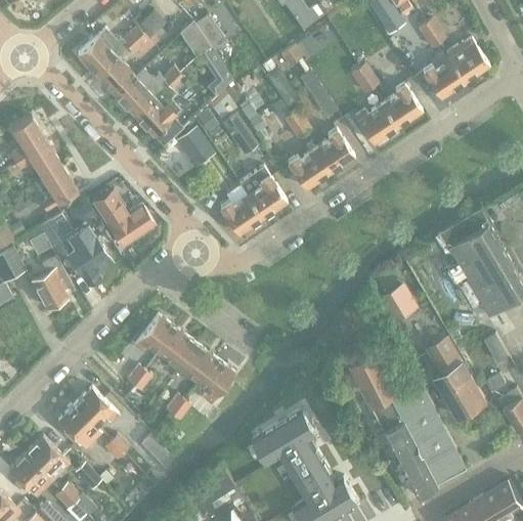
[(300,0),(291,0),(284,5),(302,32),(322,17),(315,6),(308,11),(300,0)]
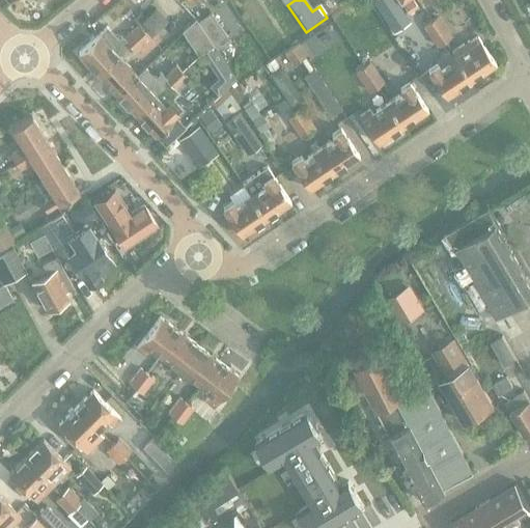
[(392,0),(372,0),(370,2),(392,36),(409,25),(392,0)]
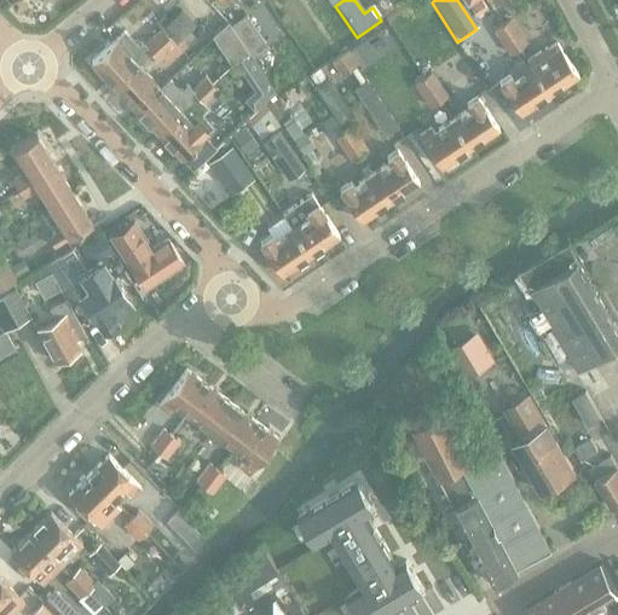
[(180,15),(166,29),(172,35),(177,41),(179,39),(191,28),(186,22),(180,15)]
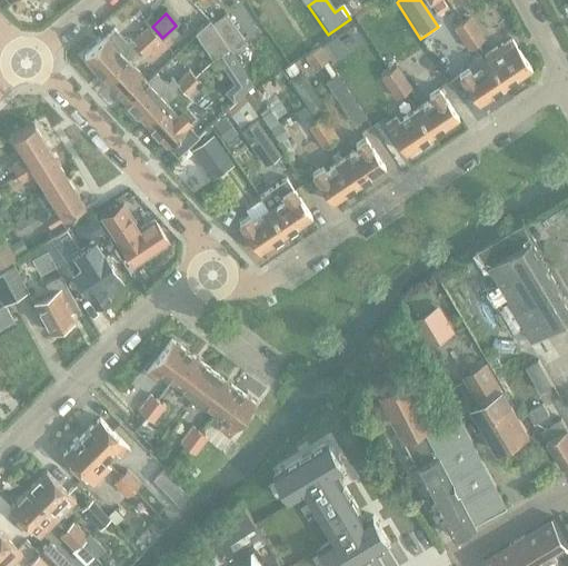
[(247,47),(226,17),(211,26),(229,52),(232,57),(247,47)]
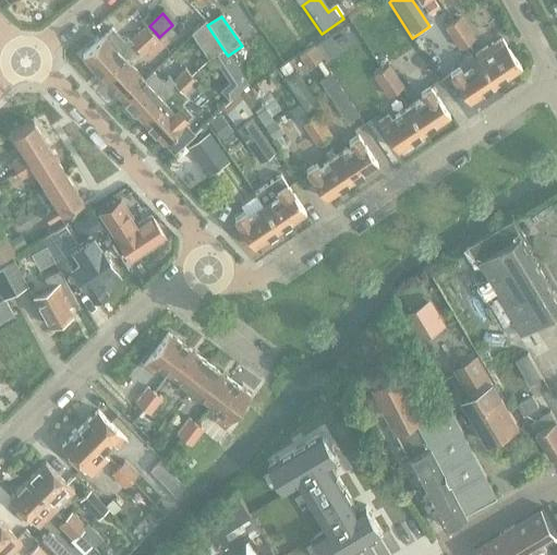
[(445,29),(452,40),(467,31),(460,21),(445,29)]
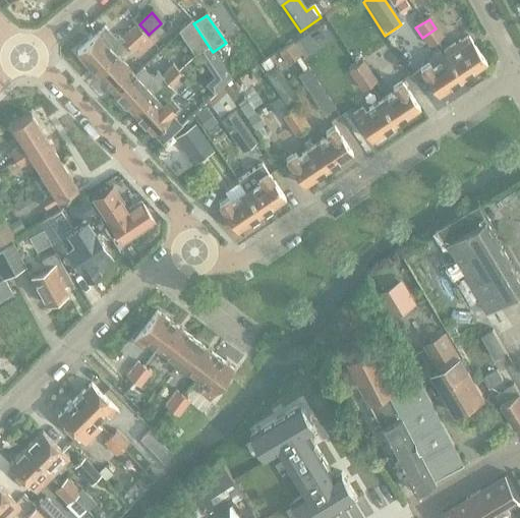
[(134,29),(121,41),(126,47),(145,30),(139,24),(134,29)]
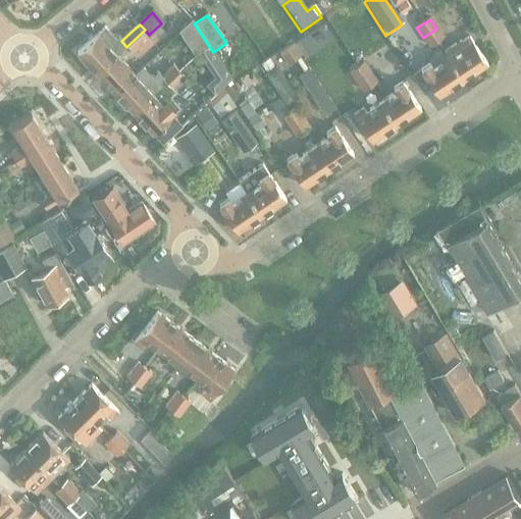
[(193,24),(181,35),(196,57),(199,55),(208,49),(206,46),(196,30),(193,24)]
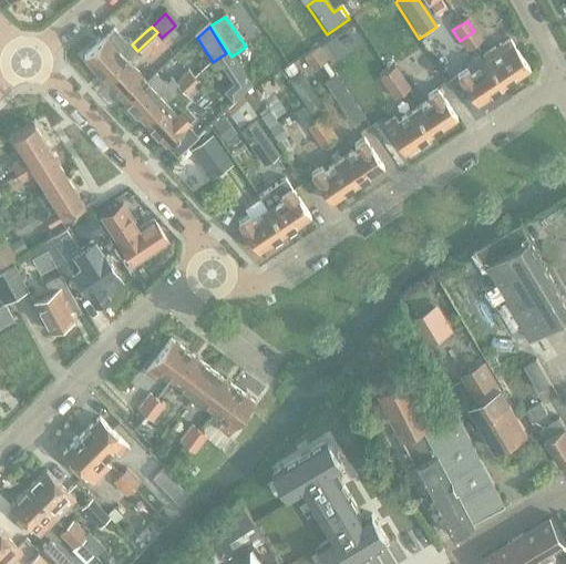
[(104,40),(83,60),(104,82),(125,62),(137,51),(132,44),(129,41),(125,43),(114,31),(104,40)]
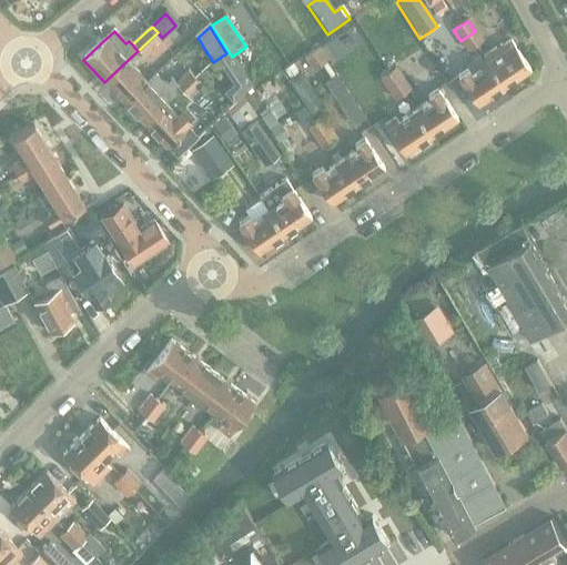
[(482,42),(475,31),(461,41),(467,52),(482,42)]
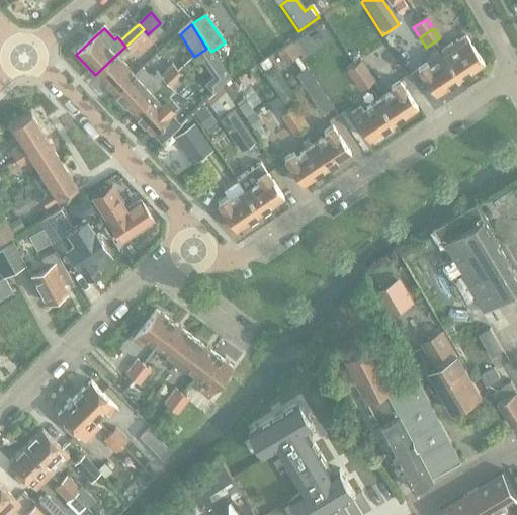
[(144,29),(125,47),(138,59),(151,47),(157,40),(150,32),(148,34),(144,29)]
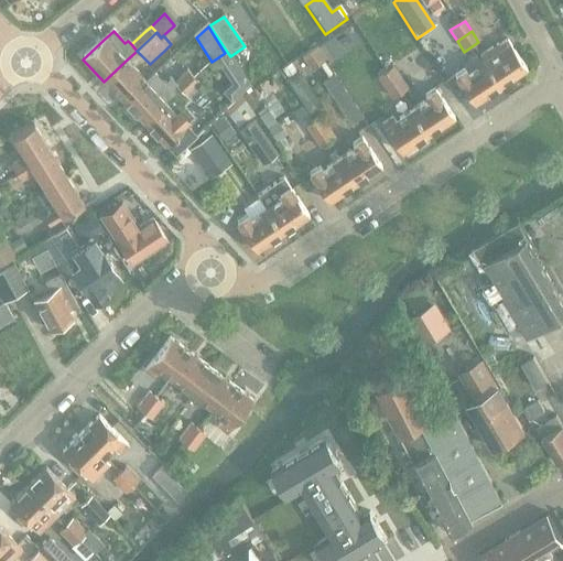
[(483,64),(499,88),(526,71),(506,42),(496,49),(499,53),(483,64)]
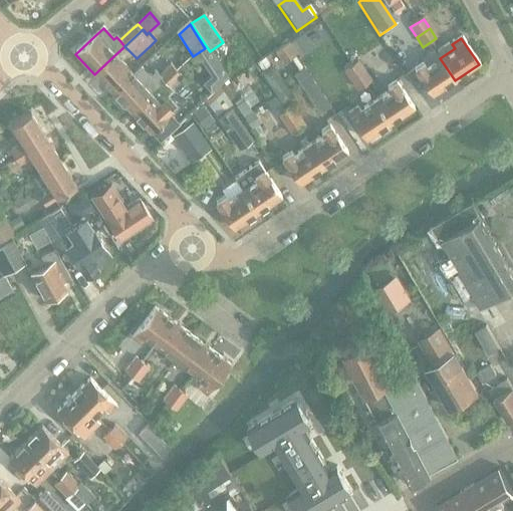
[(287,44),(275,53),(284,65),(296,57),(287,44)]
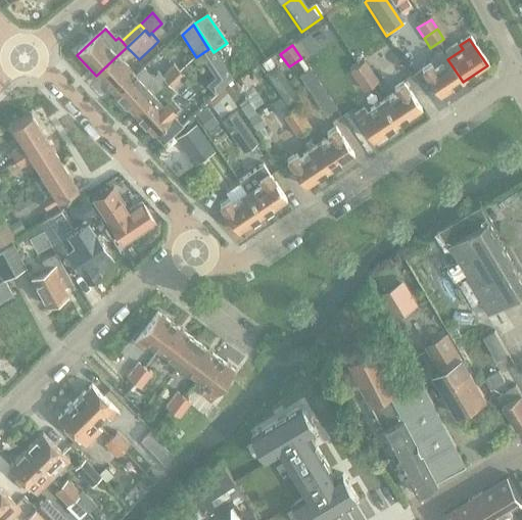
[(208,49),(199,55),(209,71),(221,63),(214,52),(210,48),(208,49)]
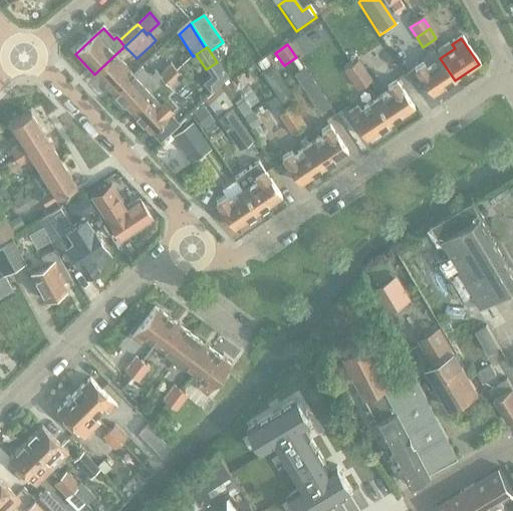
[(94,74),(112,94),(133,76),(113,56),(94,74)]
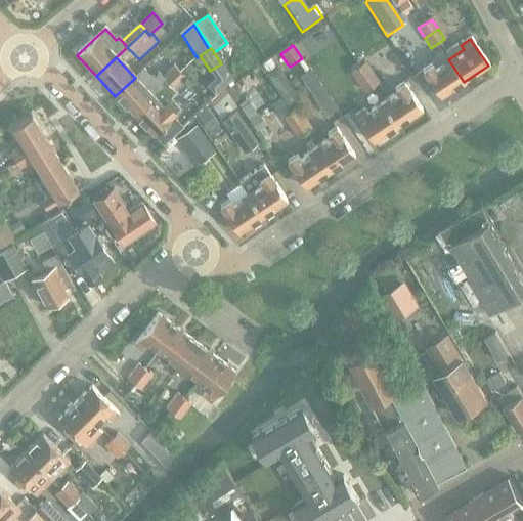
[(439,98),(464,82),(448,59),(433,70),(431,67),(422,73),(439,98)]
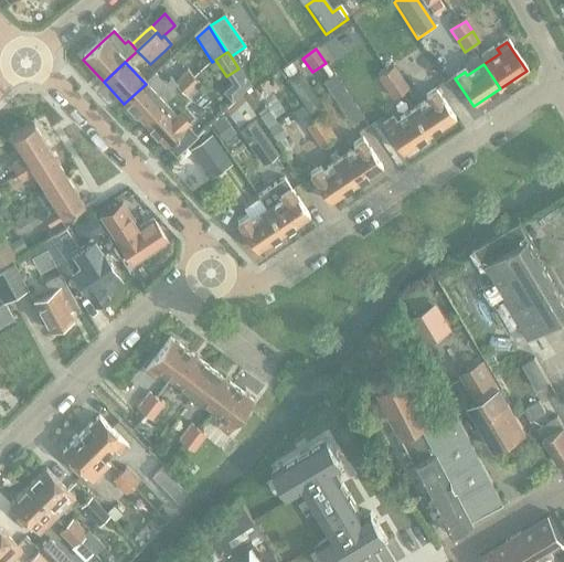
[(393,69),(385,73),(401,95),(410,88),(395,66),(393,69)]
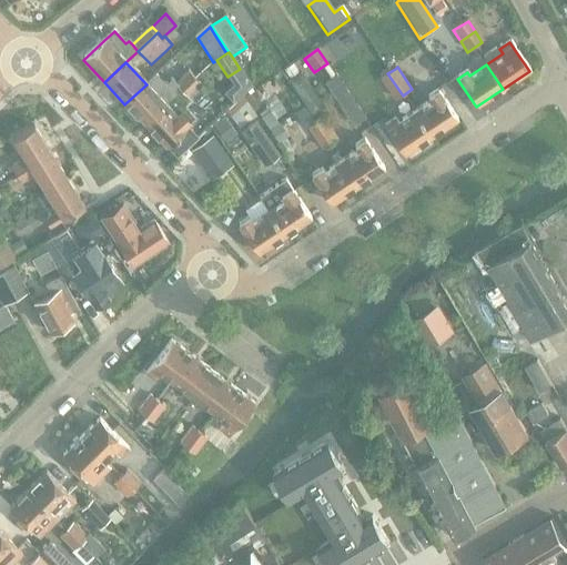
[(191,72),(178,84),(183,90),(195,78),(191,72)]
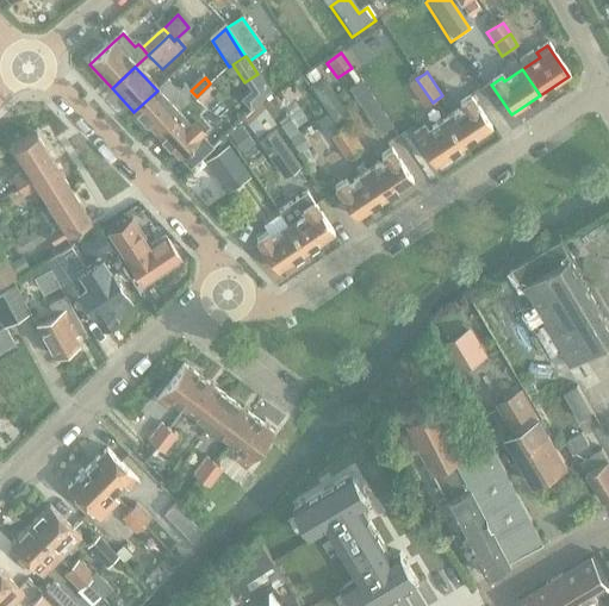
[(423,108),(433,102),(416,79),(408,85),(423,108)]
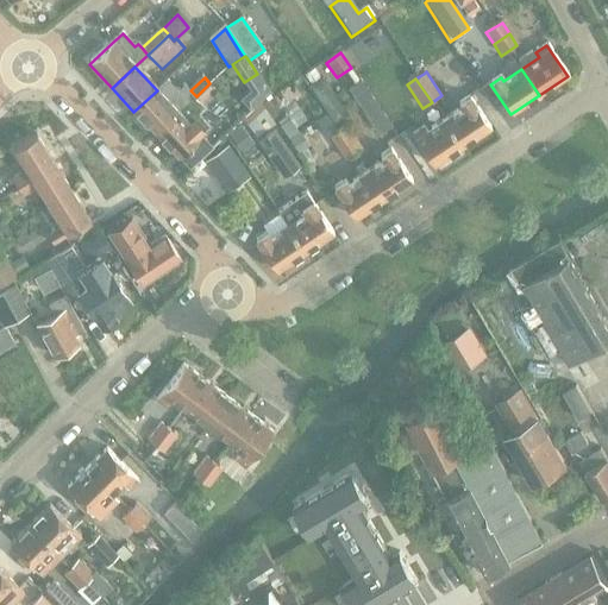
[(157,90),(133,112),(156,134),(179,113),(192,101),(196,96),(190,90),(185,84),(177,92),(167,80),(157,90)]
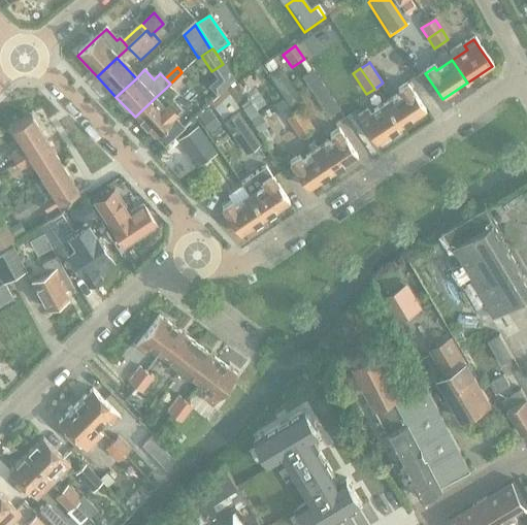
[(182,72),(170,84),(175,90),(188,78),(182,72)]
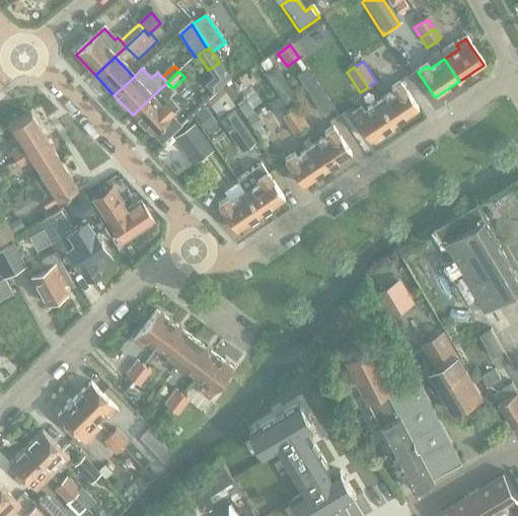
[(152,96),(133,115),(151,135),(171,117),(180,108),(169,96),(174,91),(172,88),(167,82),(163,86),(152,96)]
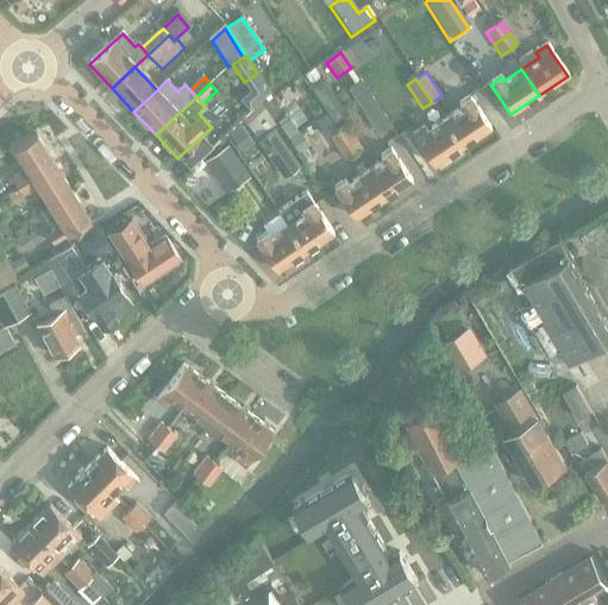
[(371,96),(358,105),(378,136),(392,127),(371,96)]
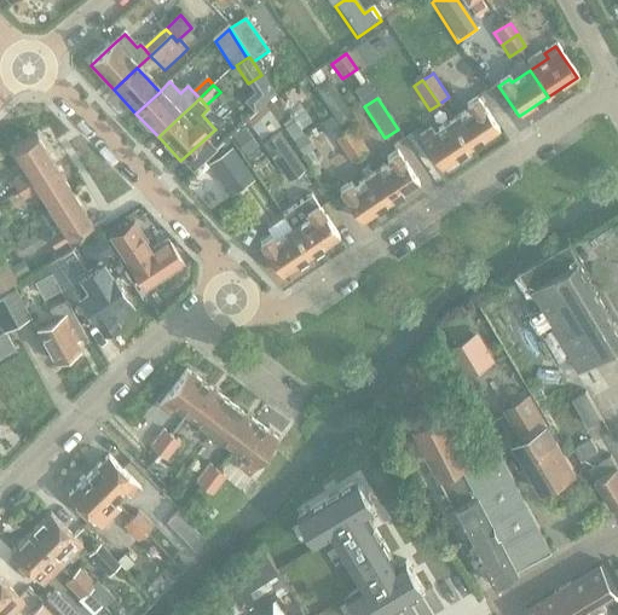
[(451,123),(469,150),(498,131),(478,99),(466,106),(469,111),(451,123)]
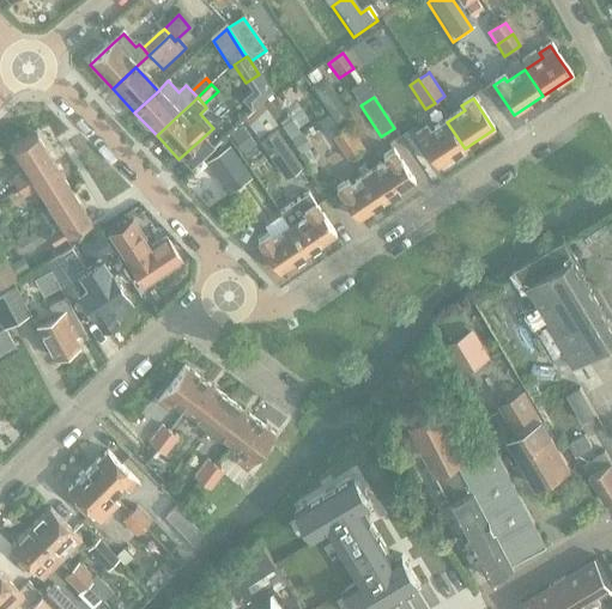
[(290,121),(280,129),(290,141),(300,134),(290,121)]
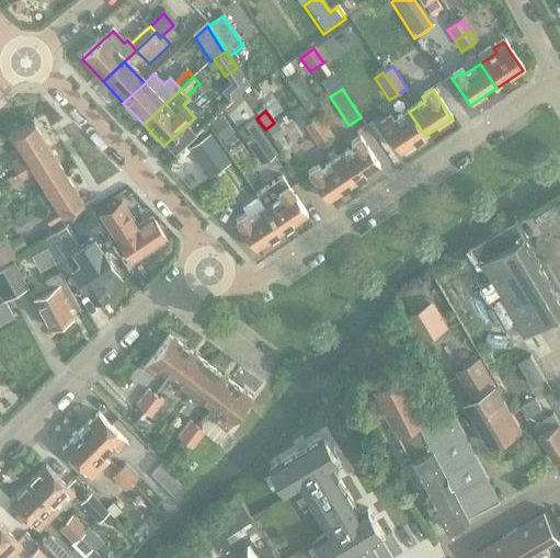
[(399,154),(425,136),(409,112),(392,123),(390,117),(379,125),(399,154)]
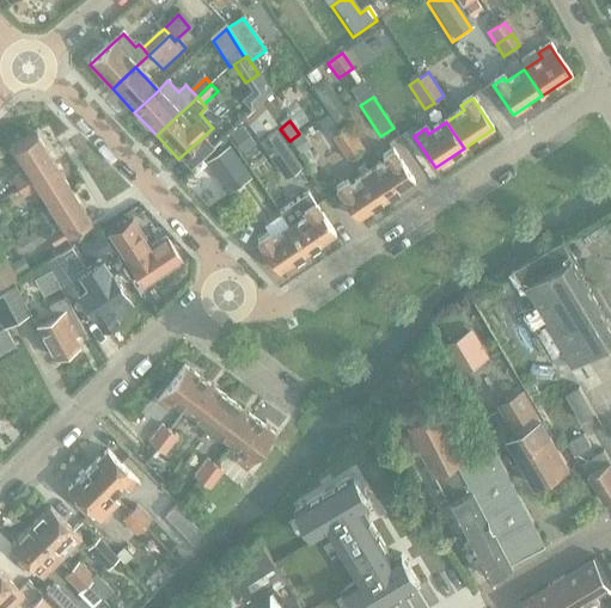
[(338,133),(354,155),(364,149),(348,127),(338,133)]
